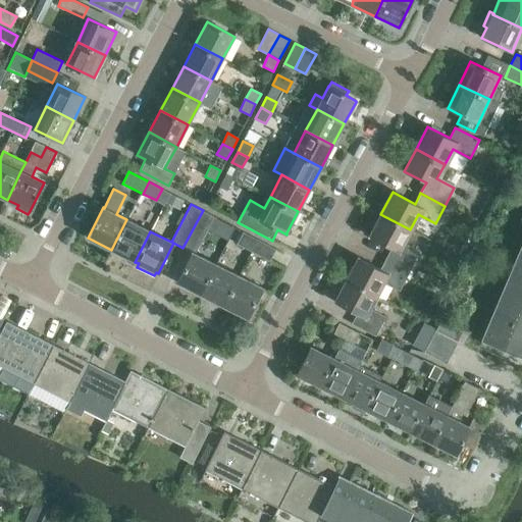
[(192,252),(176,282),(200,295),(215,264),(194,253),(214,216),(203,210),(183,248),(192,252)]
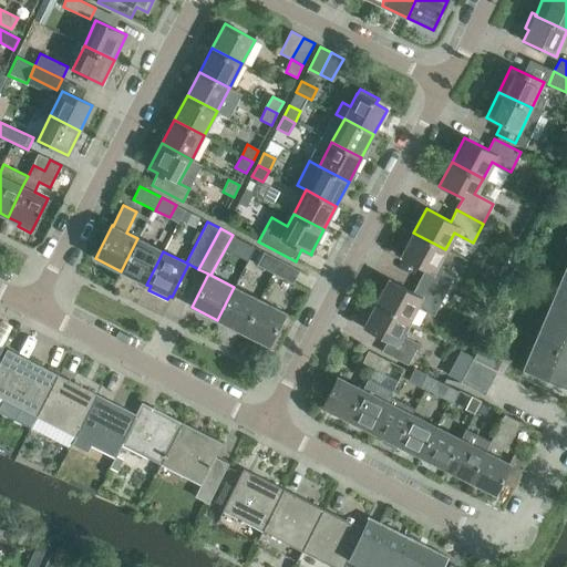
[(425,270),(419,281),(445,295),(455,276),(436,266),(445,249),(413,233),(401,257),(425,270)]
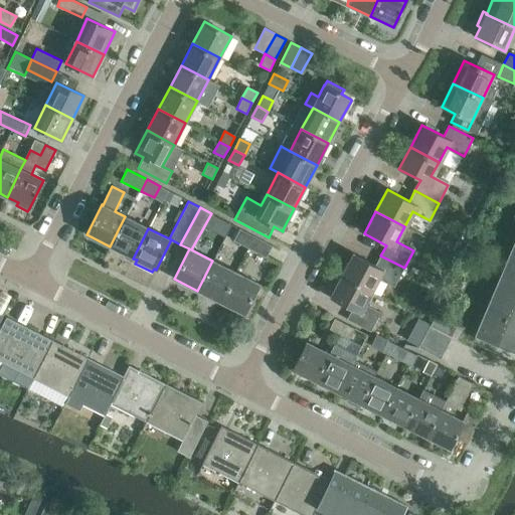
[(110,246),(133,259),(148,228),(125,216),(110,246)]
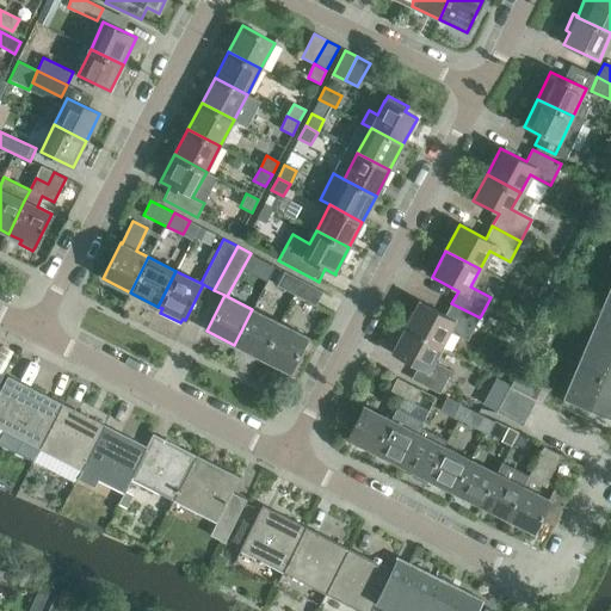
[(277,285),(291,292),(298,279),(284,272),(277,285)]
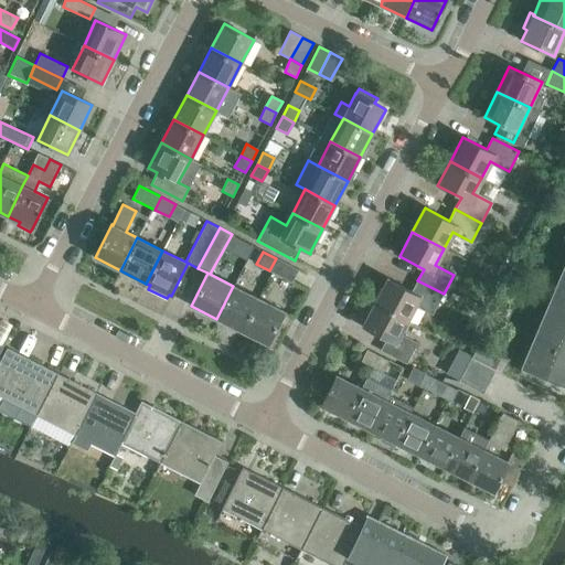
[(276,258),(269,270),(291,283),(298,270),(276,258)]
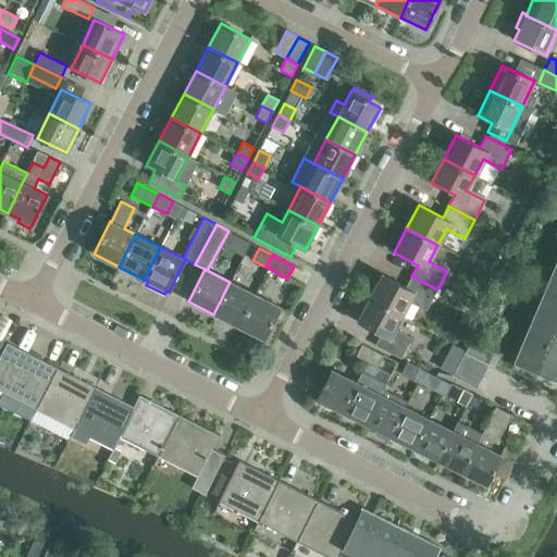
[(437,289),(411,276),(406,287),(382,274),(370,298),(400,314),(409,298),(428,308),(437,289)]
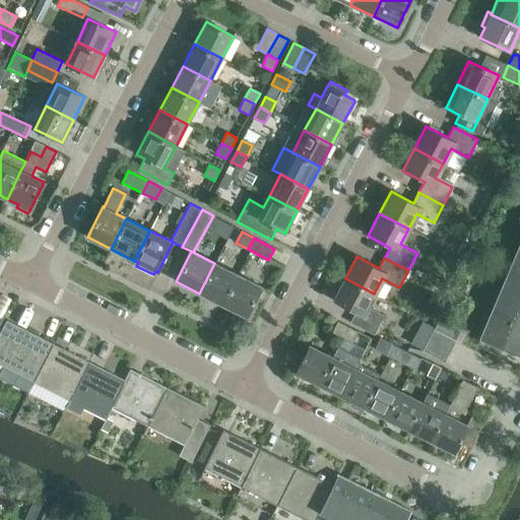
[(519,259),(485,340),(519,354),(519,259)]
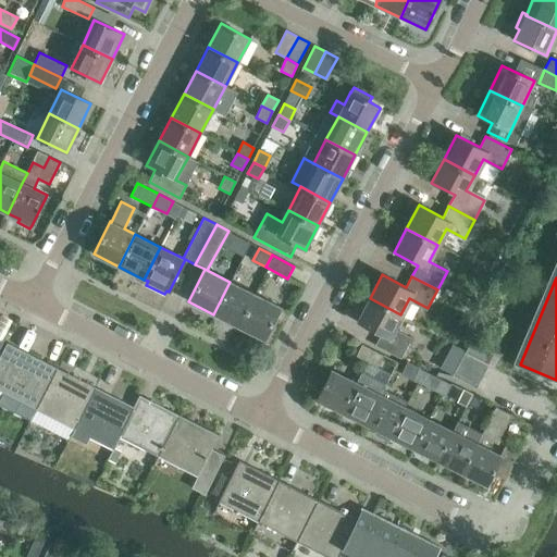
[(213,314),(238,327),(256,295),(230,282),(213,314)]
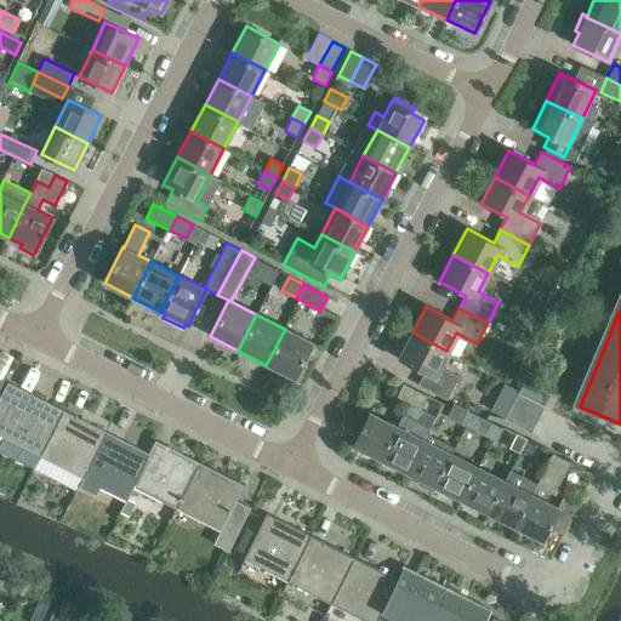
[(285,329),(266,365),(295,379),(313,342),(285,329)]
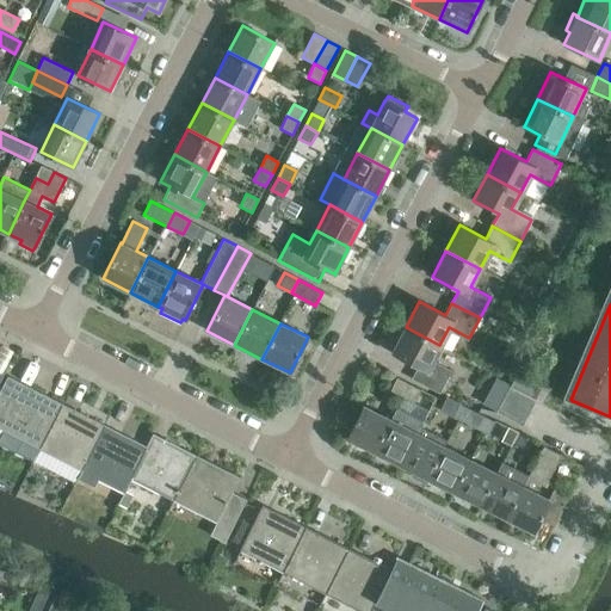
[(460,356),(439,345),(406,327),(392,353),(418,368),(411,380),(439,394),(460,356)]
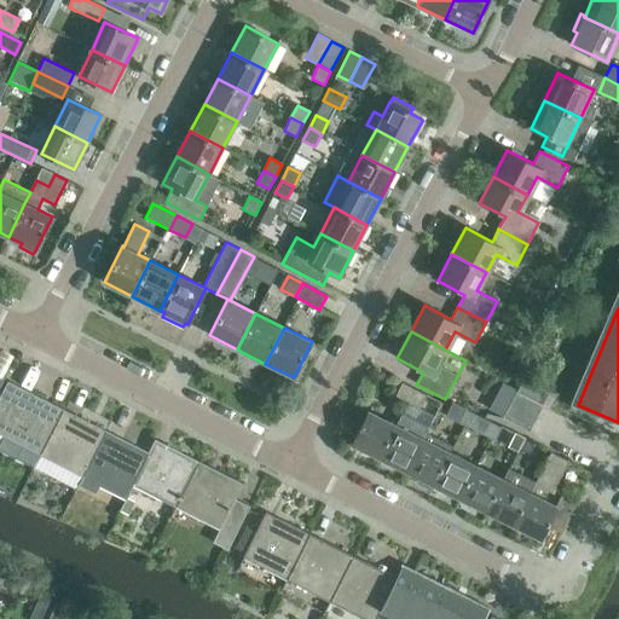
[(0,371),(5,375),(16,354),(4,347),(0,353),(0,371)]
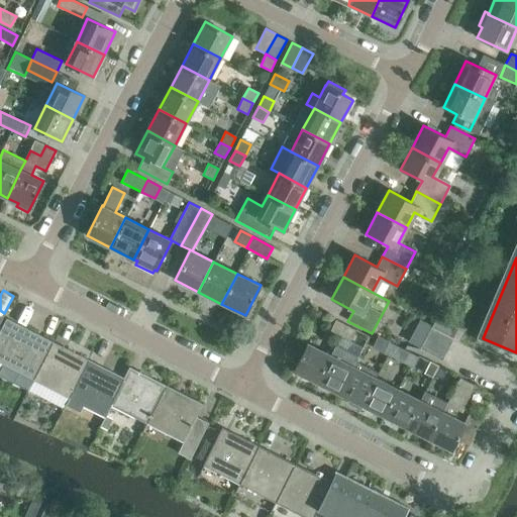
[(431,327),(452,338),(458,327),(437,316),(431,327)]
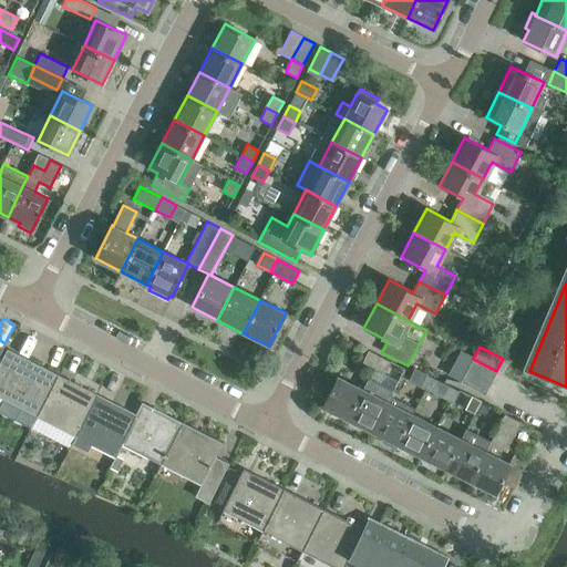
[(0,364),(0,398),(37,416),(58,375),(8,350),(0,364)]
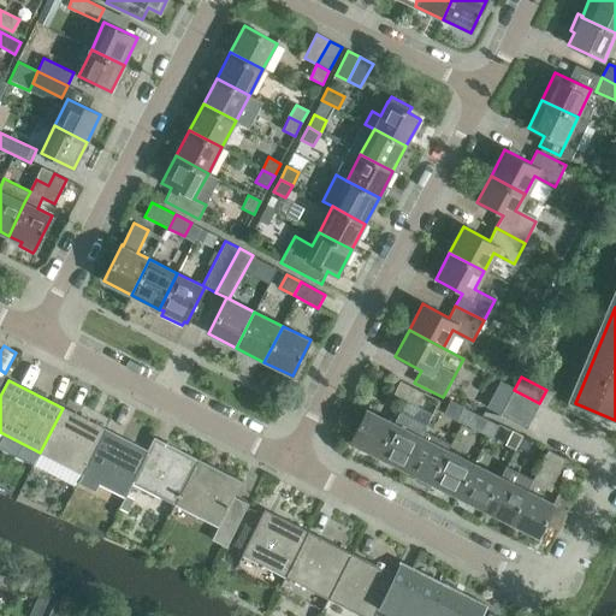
[(501,380),(496,389),(509,396),(514,388),(501,380)]
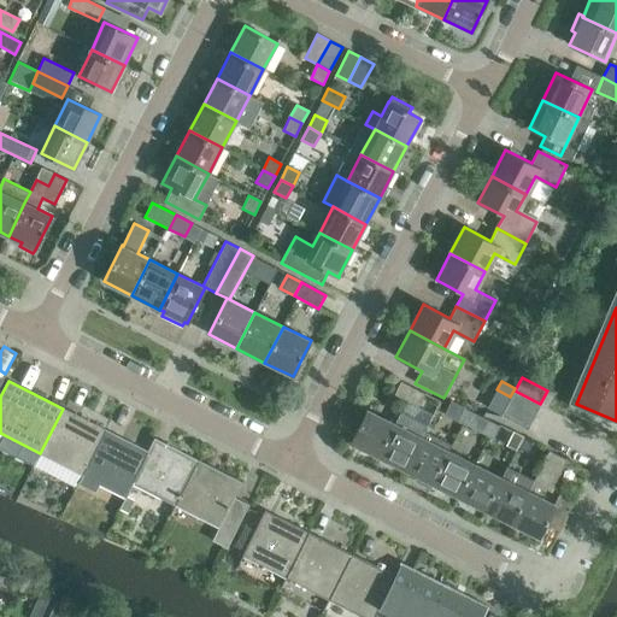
[(394,394),(406,400),(413,388),(400,382),(394,394)]
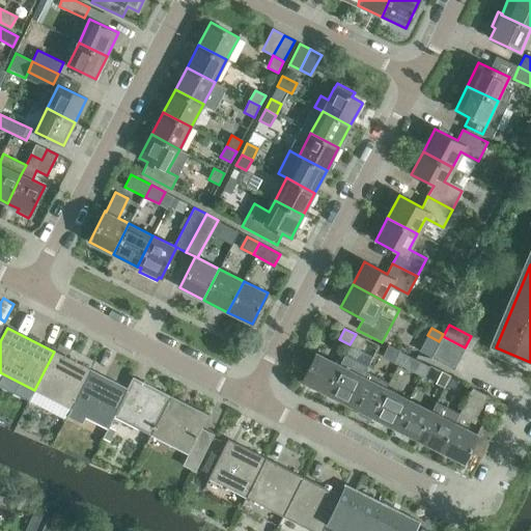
[(356,334),(350,344),(360,351),(365,339),(356,334)]
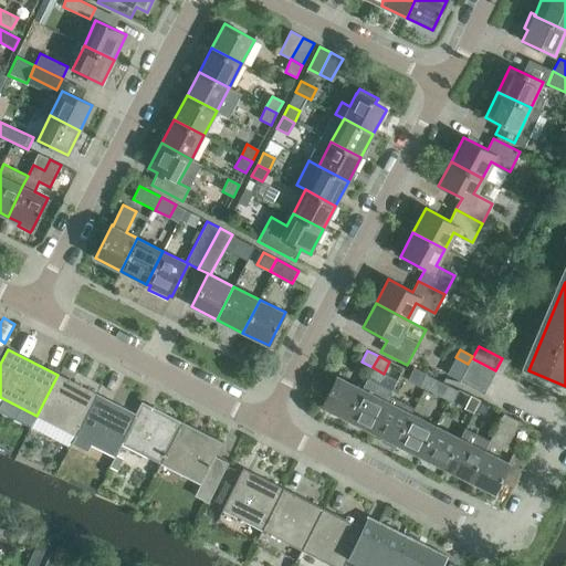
[(472,358),(467,368),(465,370),(490,383),(496,371),(472,358)]
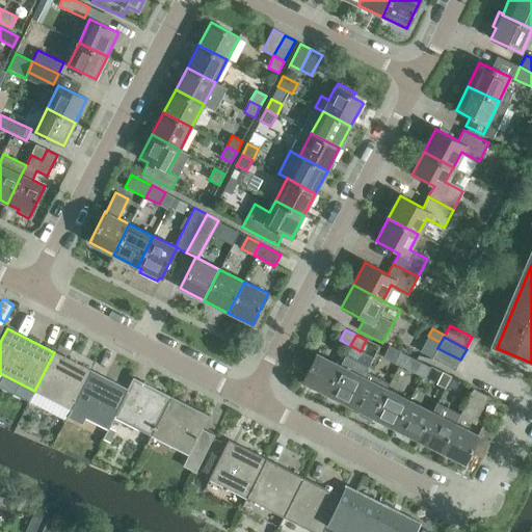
[(420,352),(432,360),(437,348),(439,346),(426,340),(420,352)]
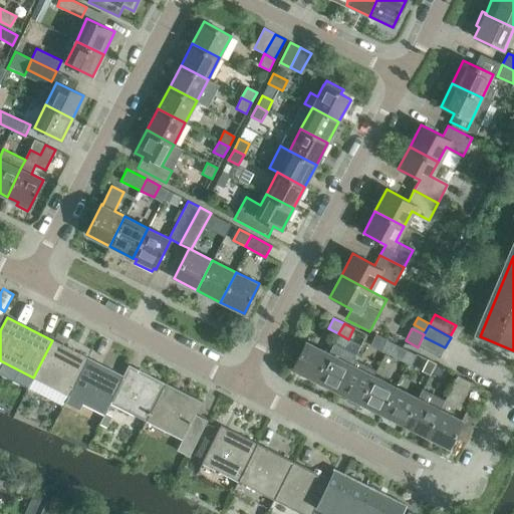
[(423,336),(418,347),(440,358),(445,347),(423,336)]
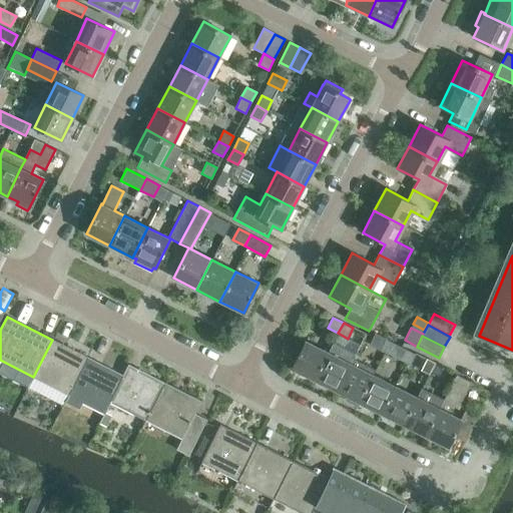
[(380,351),(390,356),(396,344),(386,339),(380,351)]
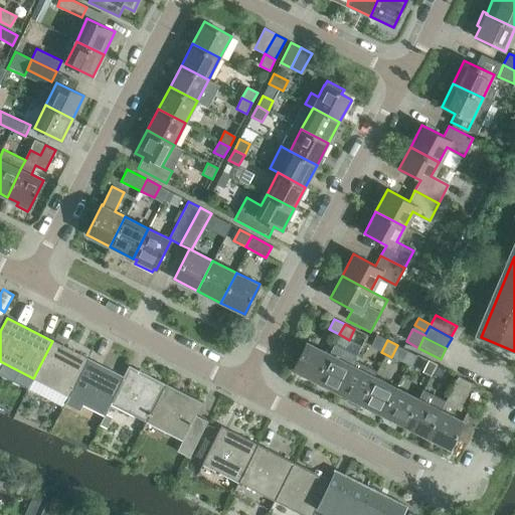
[(33,378),(69,396),(89,359),(52,341),(33,378)]
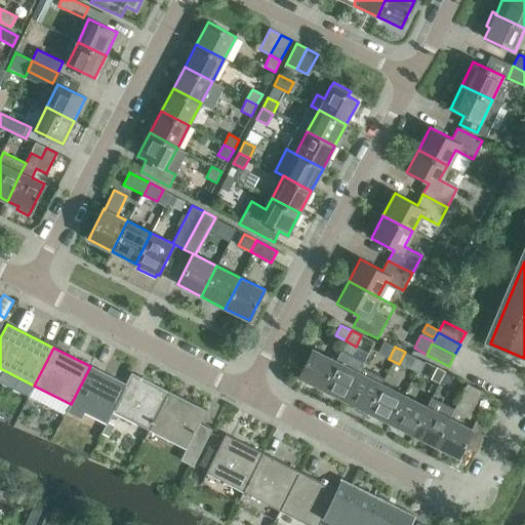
[(298,376),(321,389),(335,361),(312,350),(298,376)]
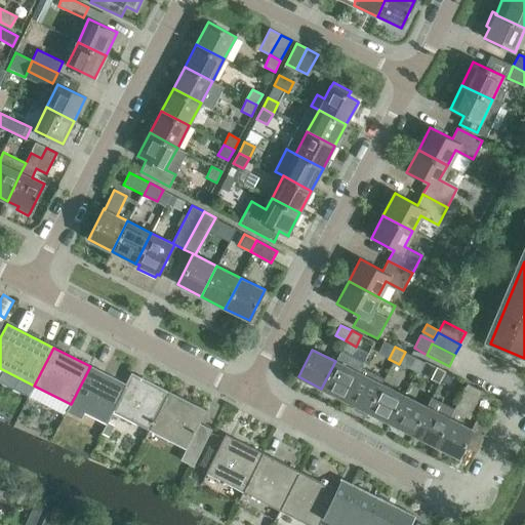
[(399,364),(409,369),(415,357),(405,352),(399,364)]
